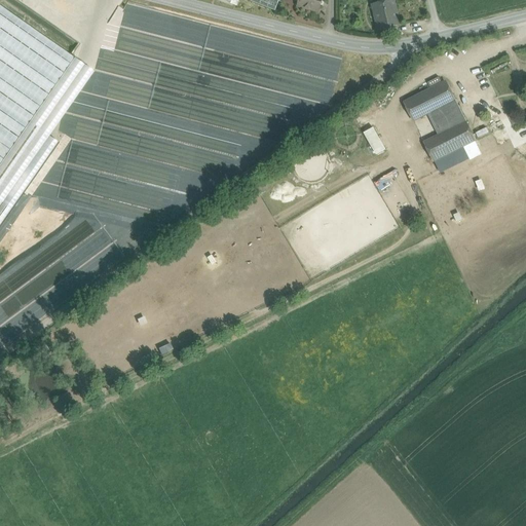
[(0,0),(0,6),(70,55),(78,44),(14,0),(0,0)]
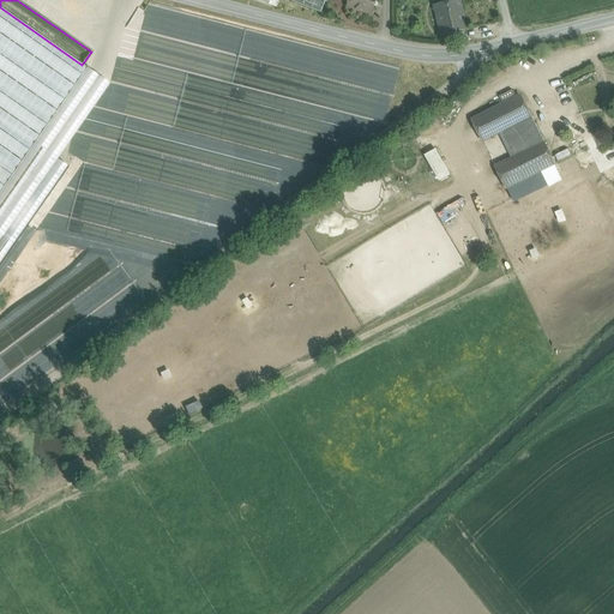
[(287,0),(321,13),(326,0),(287,0)]
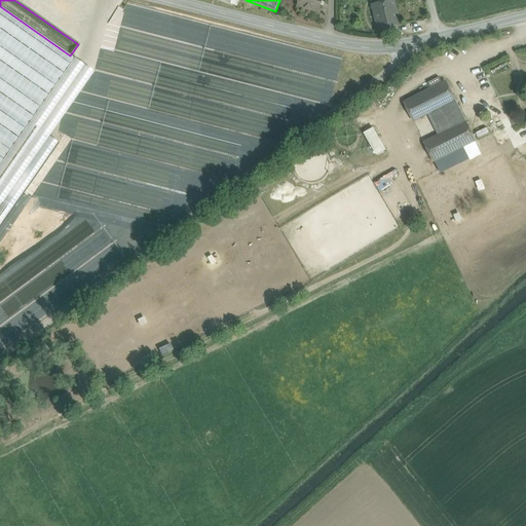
[(322,0),(299,0),(298,7),(318,12),(322,0)]
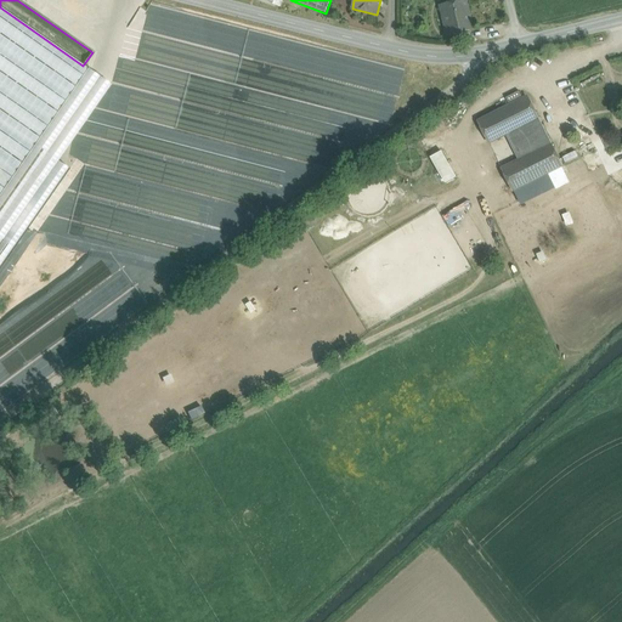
[(461,0),(451,3),(440,5),(447,37),(474,30),(465,0),(461,0)]
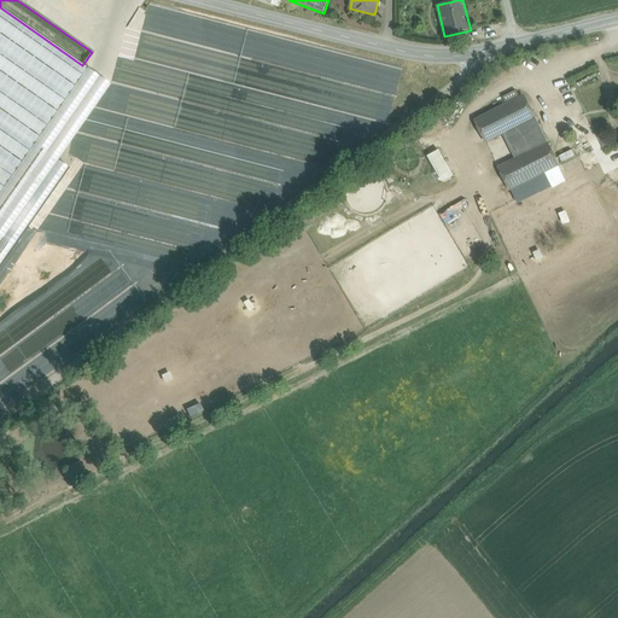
[(0,192),(87,69),(82,65),(0,7),(0,192)]
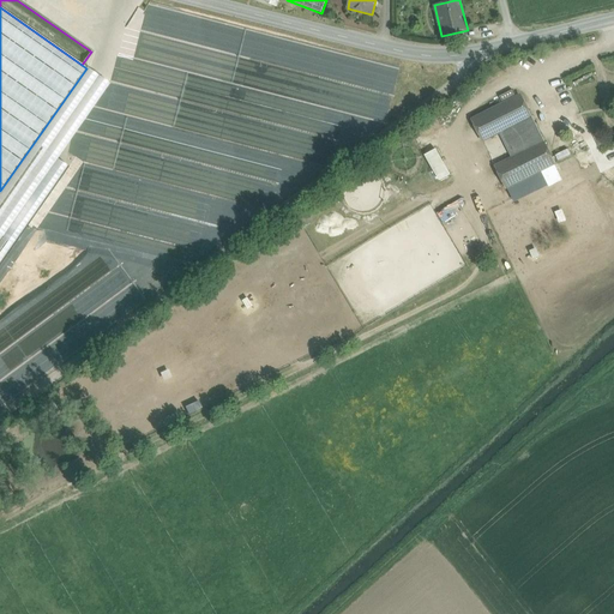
[(521,96),(473,120),(482,142),(499,133),(530,118),(521,96)]
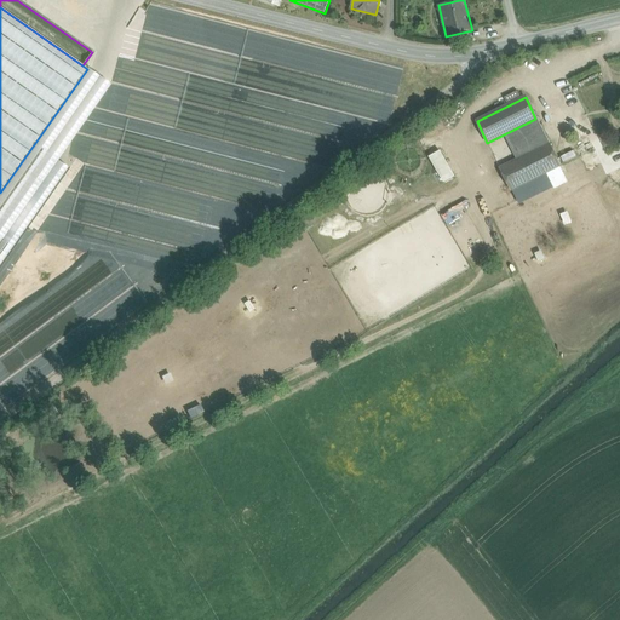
[(535,119),(504,135),(517,161),(549,145),(535,119)]
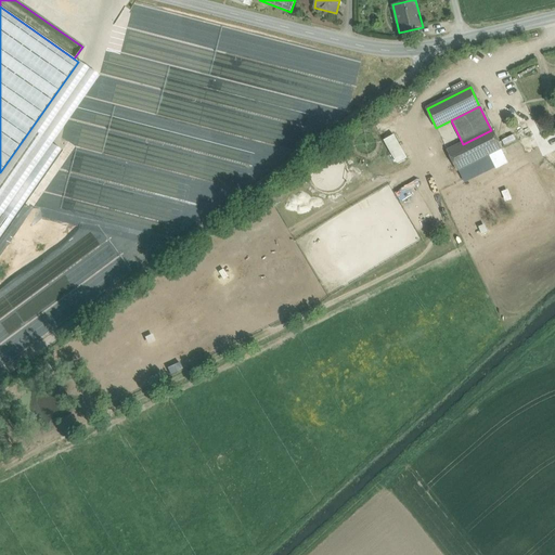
[(463,144),(448,152),(457,170),(478,160),(501,149),(491,130),(463,144)]
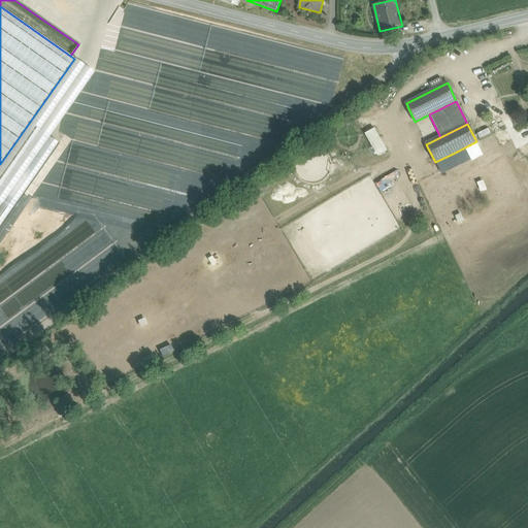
[(374,129),(365,134),(378,156),(387,151),(374,129)]
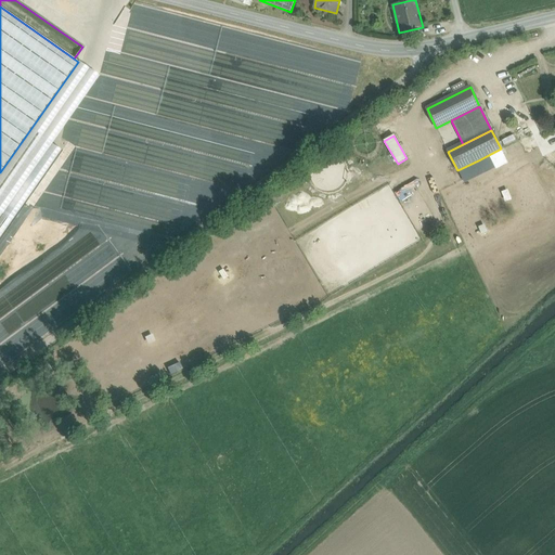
[(504,155),(501,149),(478,160),(481,166),(504,155)]
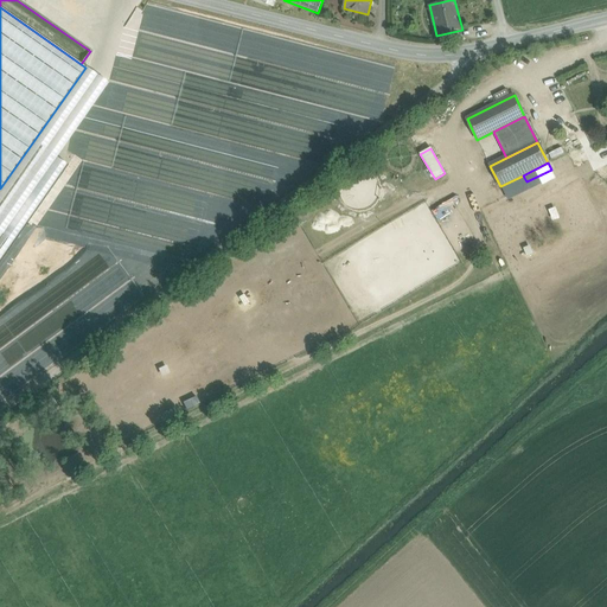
[(366,306),(353,312),(359,325),(372,318),(366,306)]
